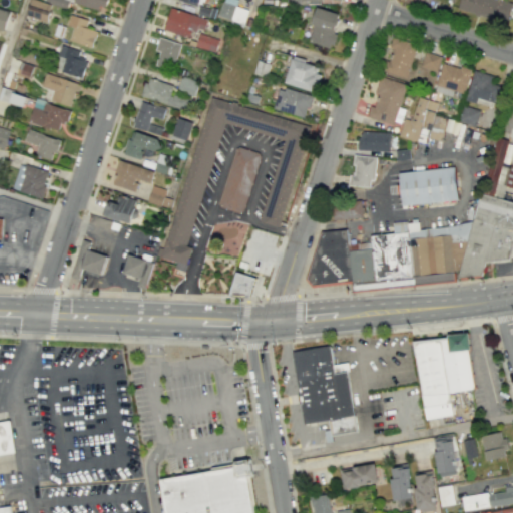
[(47,21),(50,3),(35,0),(29,0),(26,16),(47,21)]
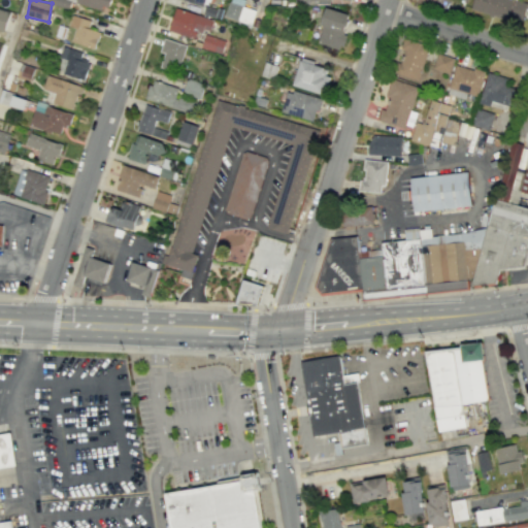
[(75,0),(75,2),(105,12),(109,0),(75,0)]
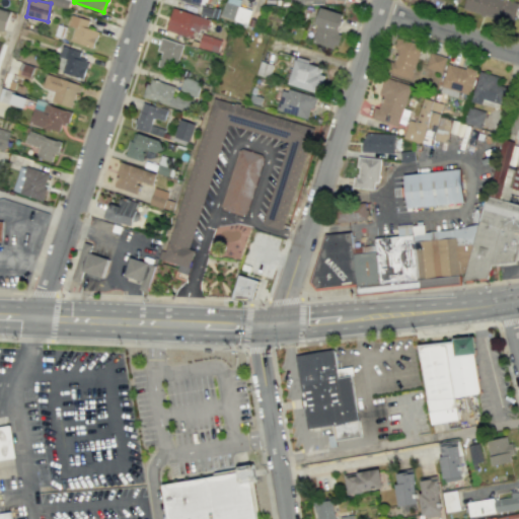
[(246,23),(250,9),(238,6),(239,0),(224,0),(221,17),(246,23)]
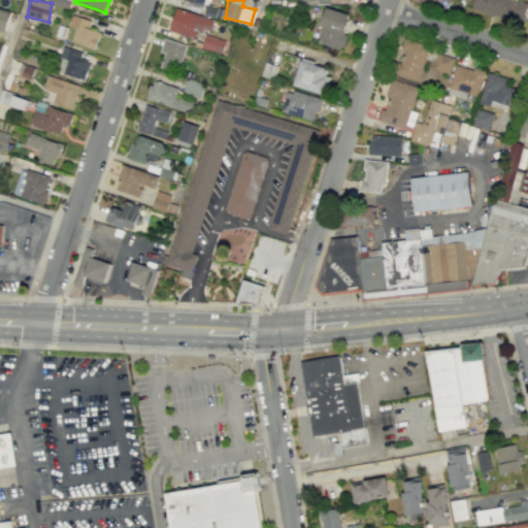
[(527,0),(526,0),(472,0),(470,11),(522,22),(527,0)]
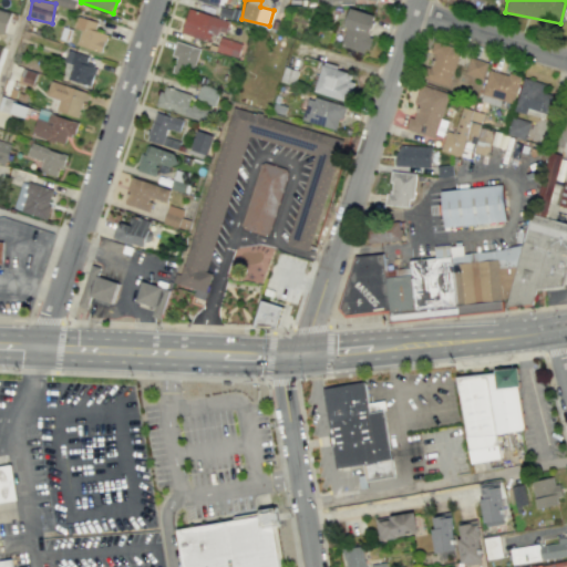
[(228,21),(188,8),(181,32),(209,41),(213,31),(225,34),(228,21)]
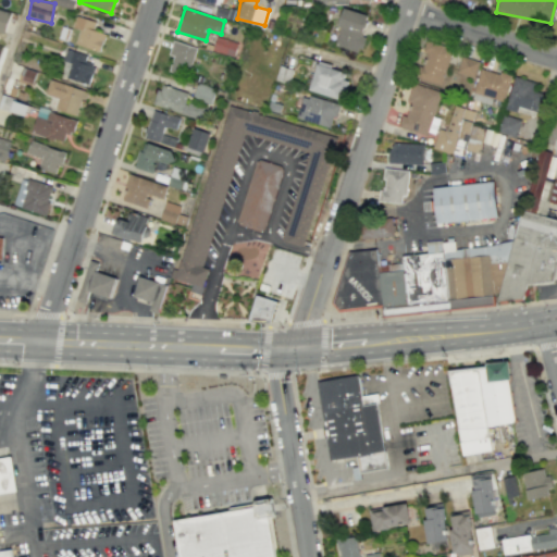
[(363,37),(361,36),(368,14),(344,8),(333,45),(359,52),(363,37)]
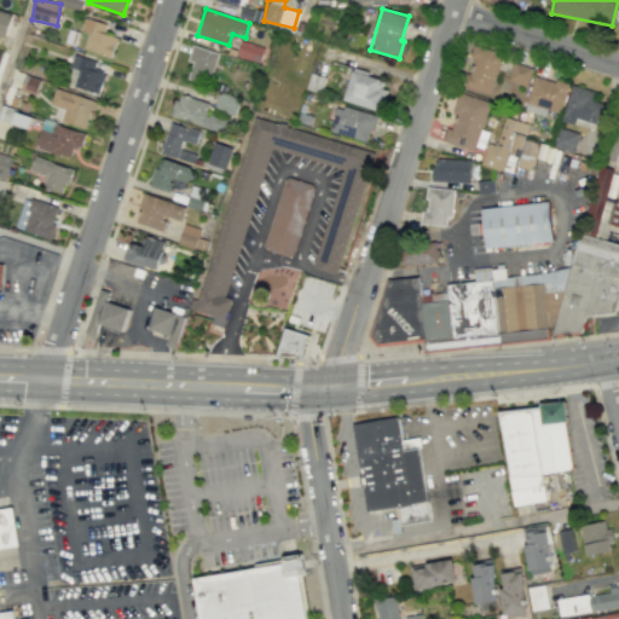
[(0,36),(4,39),(11,13),(0,10),(0,36)]
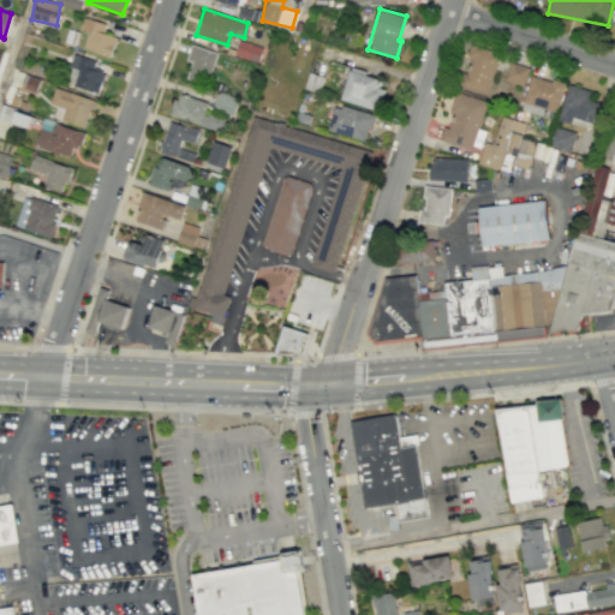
[(102,34),(105,23),(84,17),(81,30),(87,31),(83,48),(111,55),(115,37),(102,34)]
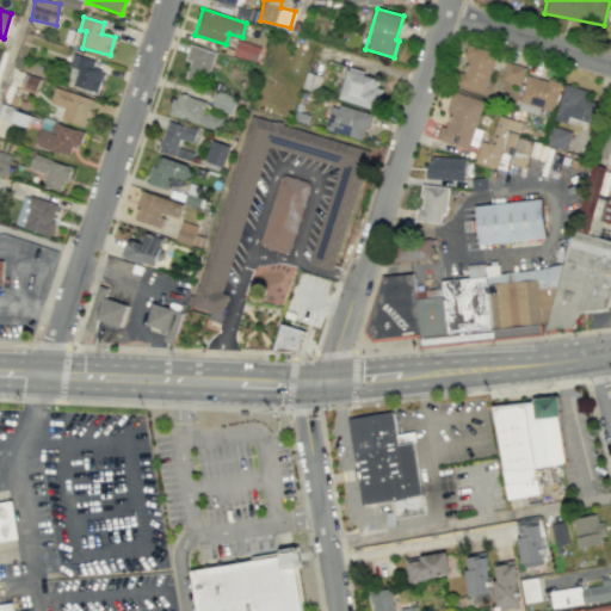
[(255,62),(260,47),(236,39),(232,55),(255,62)]
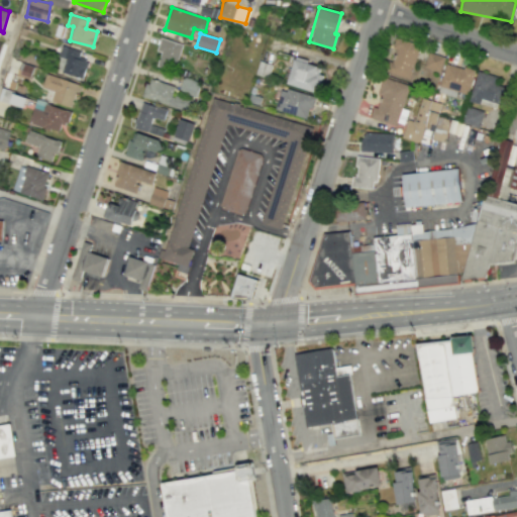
[(408,79),(419,44),(395,36),(392,47),(395,48),(391,62),(387,61),(384,72),(408,79)]
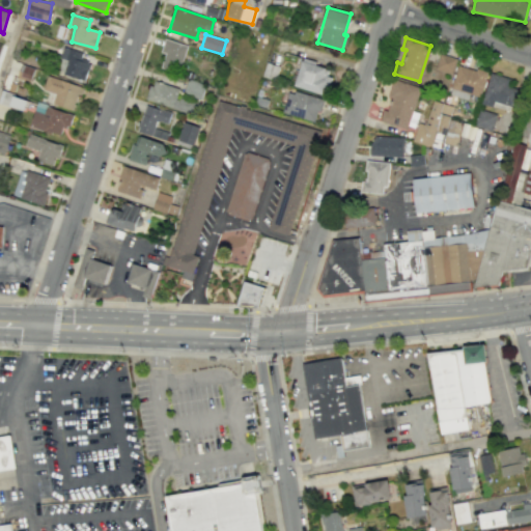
[(161,52),(165,53),(161,67),(178,74),(188,46),(165,38),(161,52)]
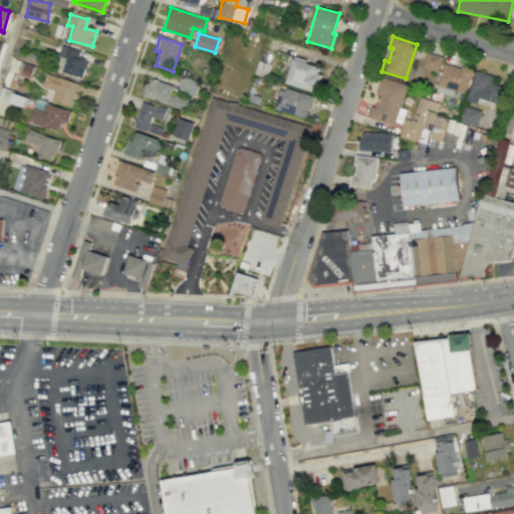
[(83,76),(86,59),(77,57),(79,49),(59,46),(58,56),(64,57),(61,72),(83,76)]
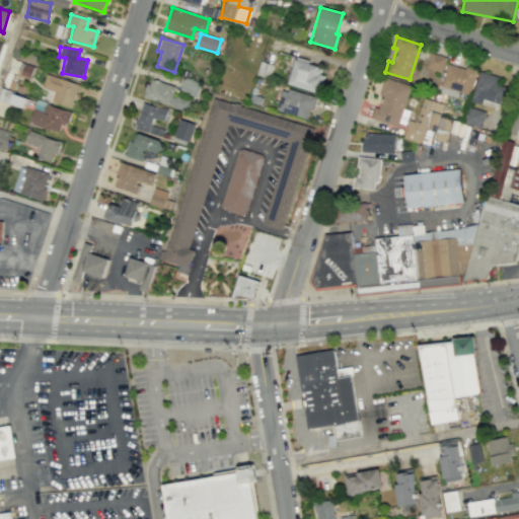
[(425,67),(441,72),(446,57),(429,52),(425,67)]
